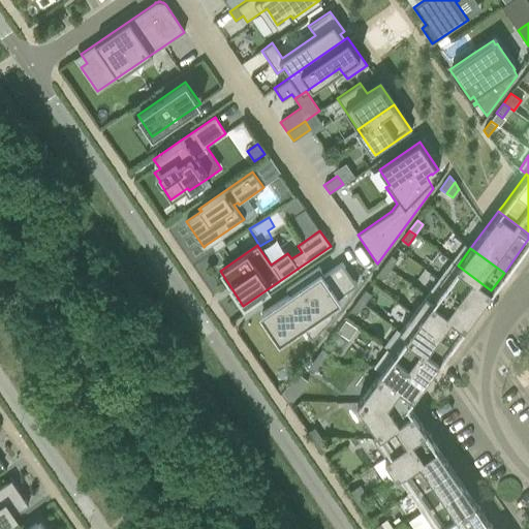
[(390,270),(397,260),(391,255),(383,266),(390,270)]
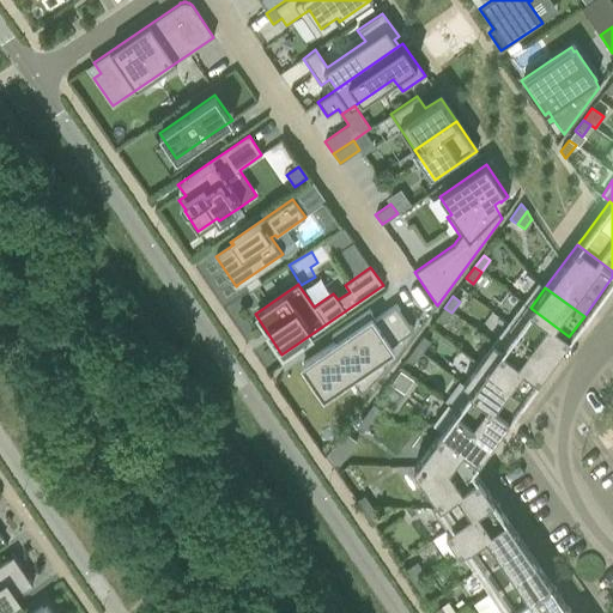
[(508,323),(554,357),(569,337),(530,308),(523,302),(508,323)]
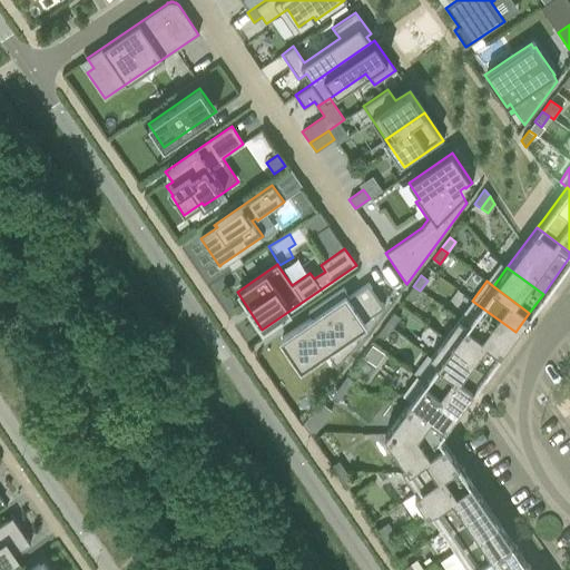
[(312,317),(282,338),(284,342),(285,341),(284,337),(291,333),(307,356),(328,342),(333,347),(341,359),(334,365),(336,366),(360,340),(359,338),(357,340),(353,334),(353,333),(351,330),(363,321),(364,321),(384,307),(383,305),(373,291),(369,284),(367,284),(349,296),(346,298),(343,293),(345,292),(343,287),(308,311),(307,311),(312,316),(312,317)]
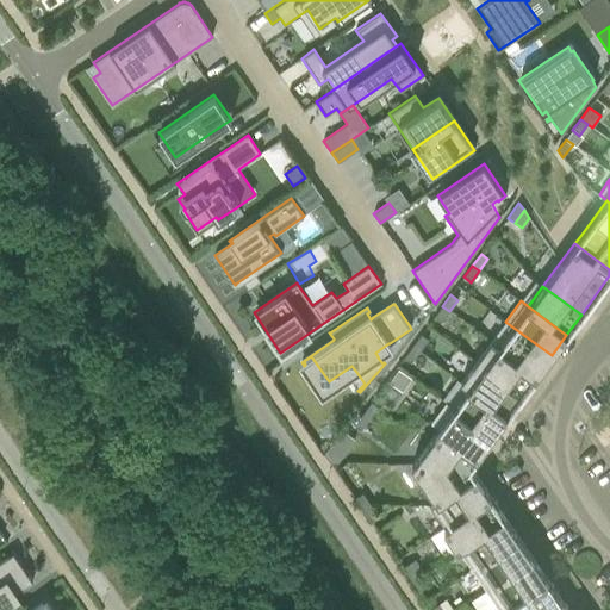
[(441,323),(449,311),(442,306),(434,318),(441,323)]
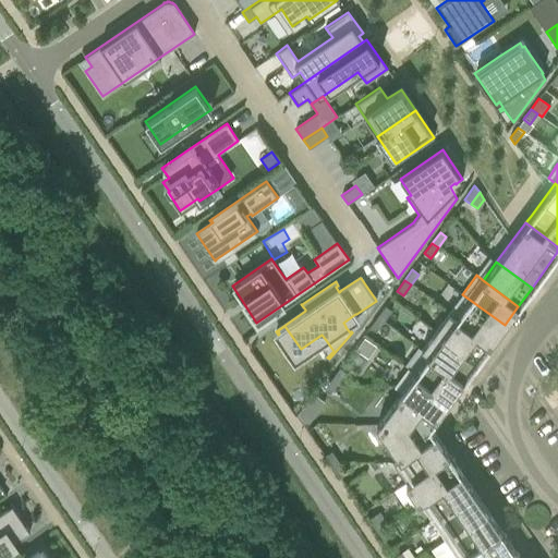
[(448,313),(490,343),(505,325),(462,294),(448,313)]
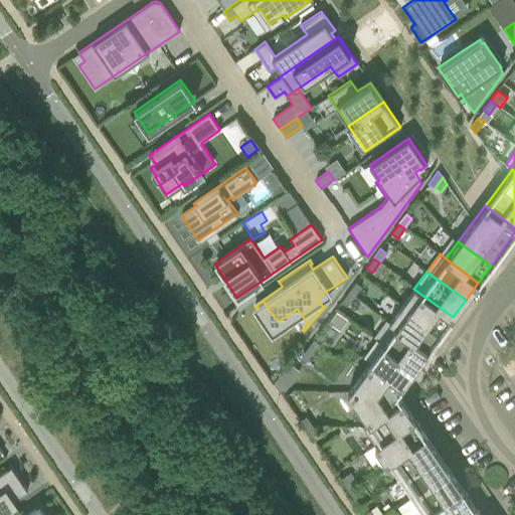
[(354,297),(361,287),(355,283),(348,293),(354,297)]
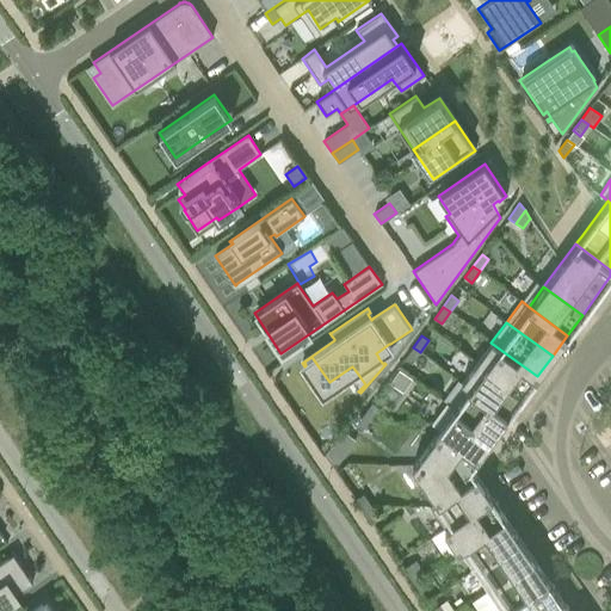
[(491,343),(476,363),(522,396),(537,376),(491,343)]
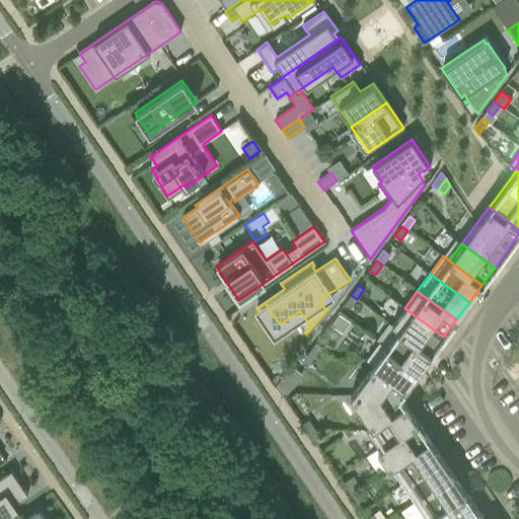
[(350,309),(357,299),(351,295),(344,304),(350,309)]
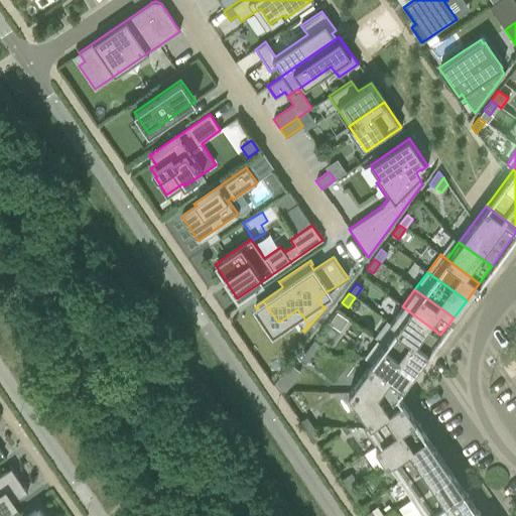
[(402,306),(389,324),(396,328),(428,352),(440,335),(402,306)]
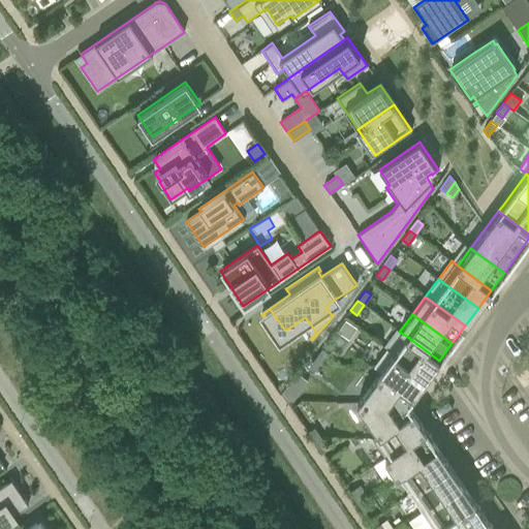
[(345,320),(337,332),(348,340),(356,329),(345,320)]
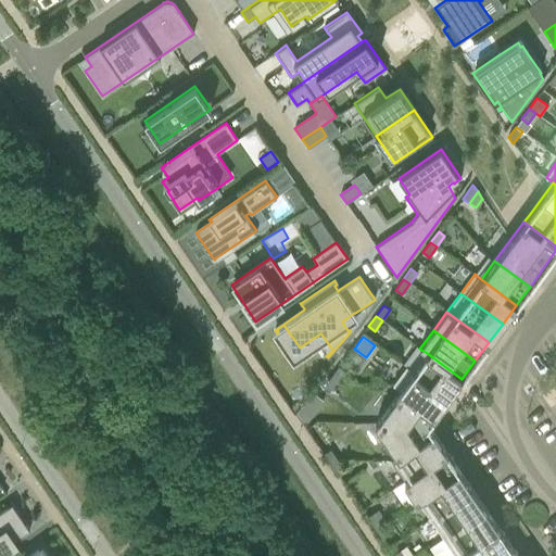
[(413,371),(449,397),(462,379),(427,353),(413,371)]
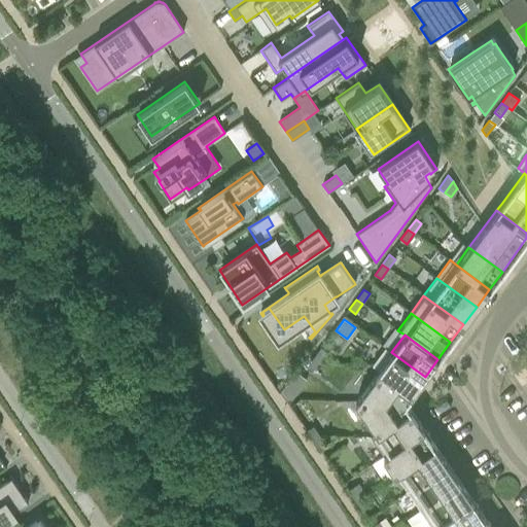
[(391,352),(385,347),(372,364),(379,370),(412,394),(425,377),(391,352)]
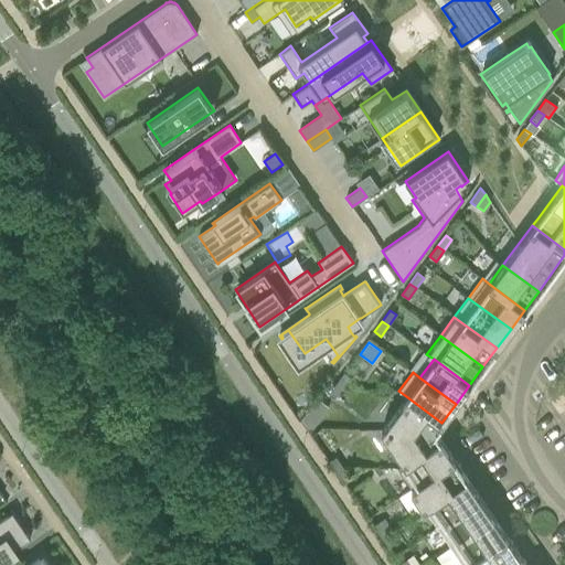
[(342,388),(350,377),(343,373),(336,384),(342,388)]
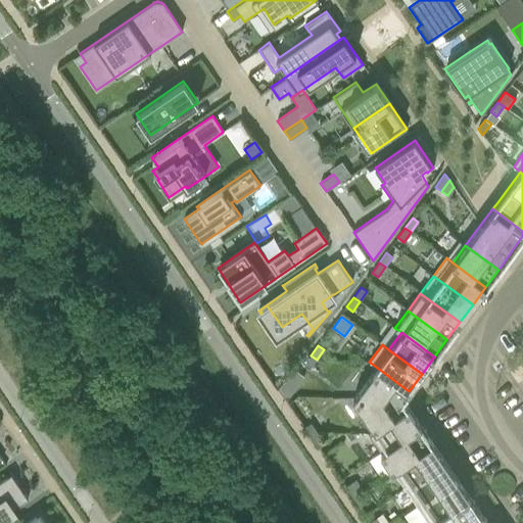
[(310,370),(317,360),(311,355),(303,365),(310,370)]
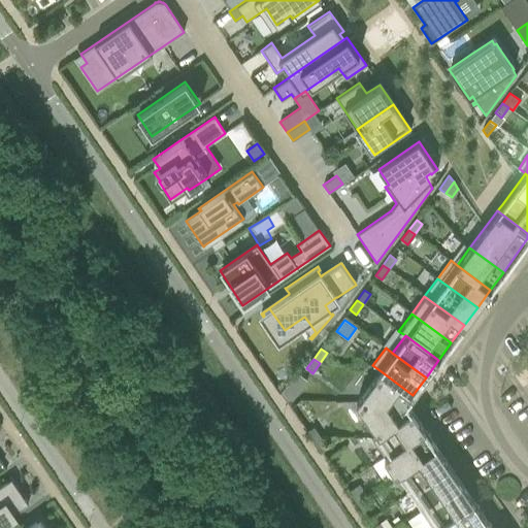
[(356,402),(397,402),(406,402),(413,395),(380,370),(356,402)]
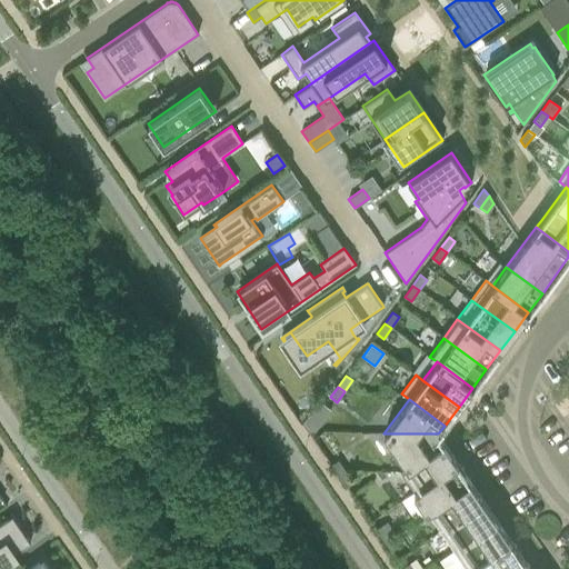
[(319,401),(303,421),(309,430),(316,430),(330,410),(319,401)]
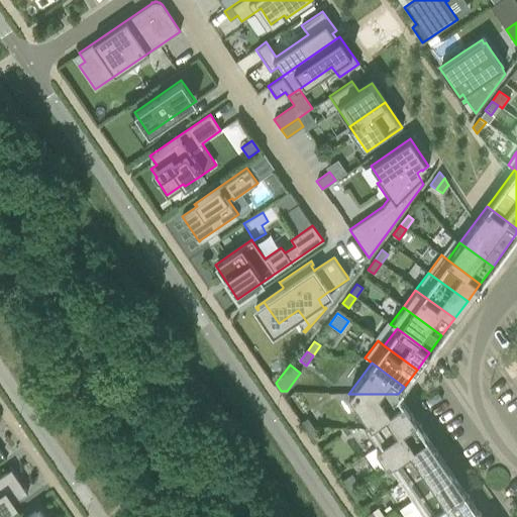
[(348,394),(370,424),(382,416),(397,406),(396,406),(403,401),(398,394),(389,394),(348,394)]
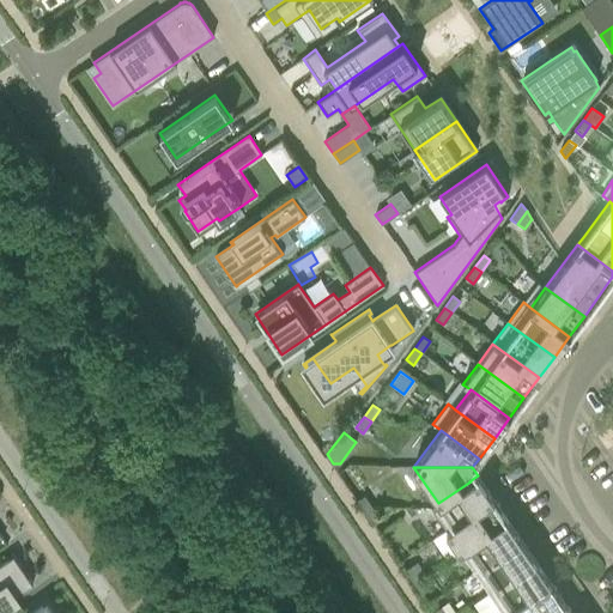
[(444,528),(489,499),(492,496),(478,475),(469,481),(471,481),(453,493),(438,503),(431,509),(444,528)]
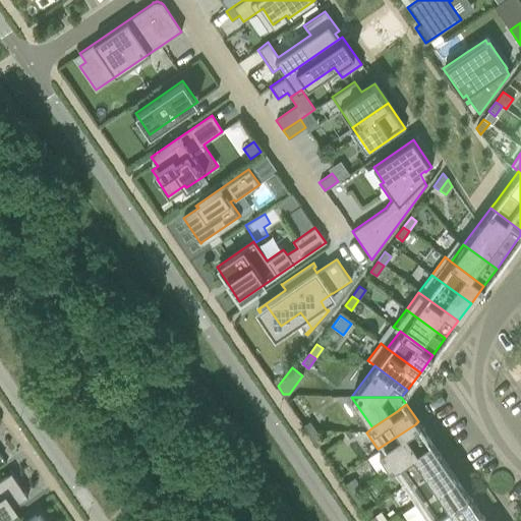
[(310,436),(316,431),(309,421),(303,425),(310,436)]
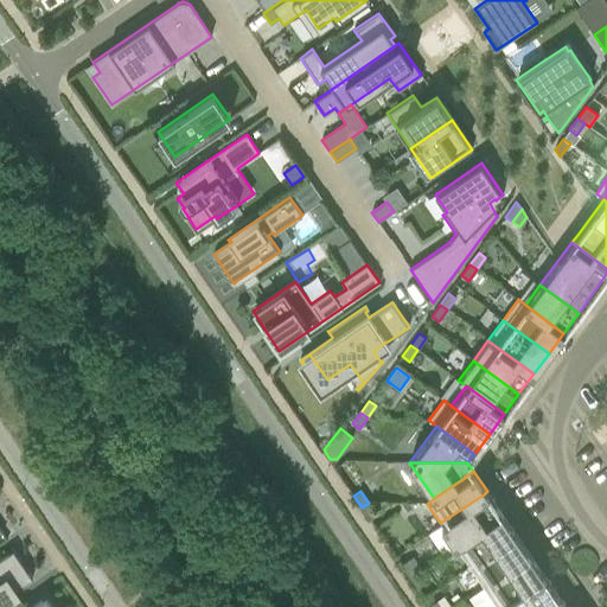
[(440,523),(455,545),(502,513),(487,491),(484,494),(440,523)]
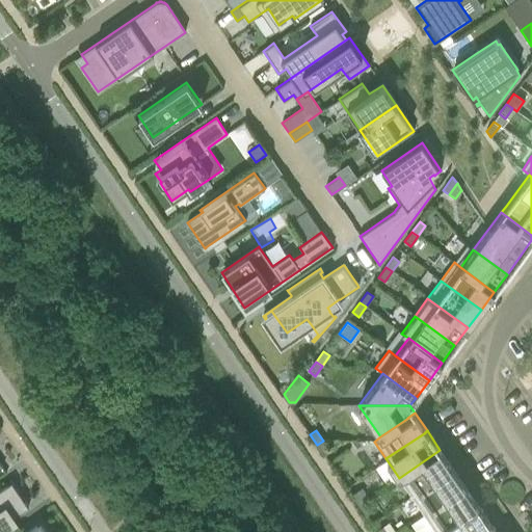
[(324,455),(330,451),(323,441),(317,445),(324,455)]
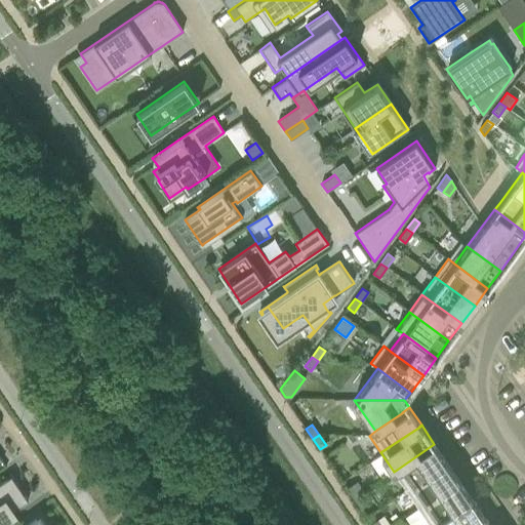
[(406,489),(447,462),(434,444),(394,472),(406,489)]
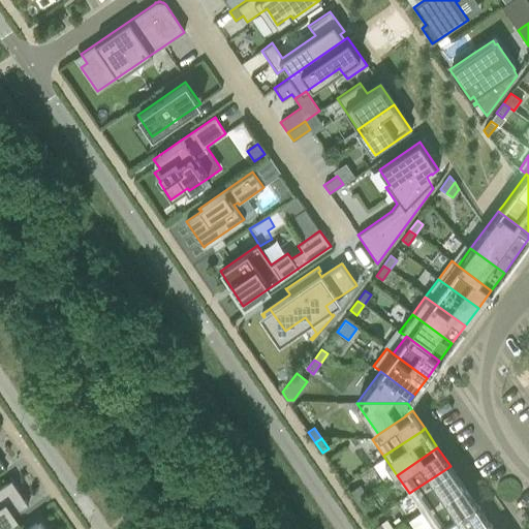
[(422,511),(462,484),(450,466),(409,493),(422,511)]
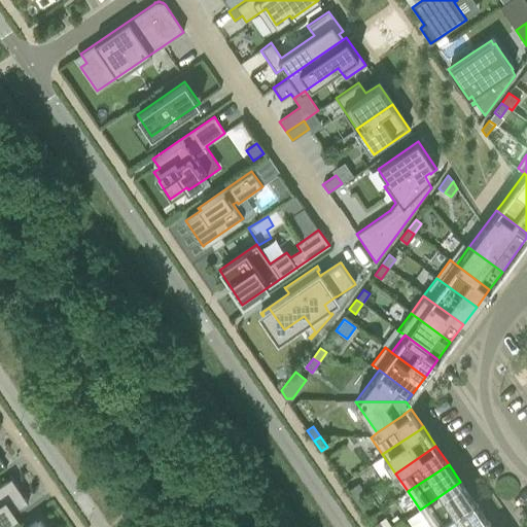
[(0,526),(4,526),(19,518),(18,517),(16,518),(12,513),(14,512),(28,502),(11,478),(0,485),(0,526)]
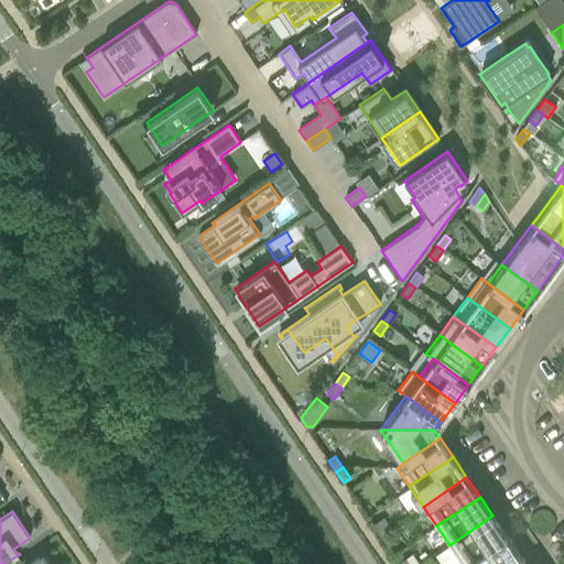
[(462,563),(506,534),(492,516),(449,545),(462,563)]
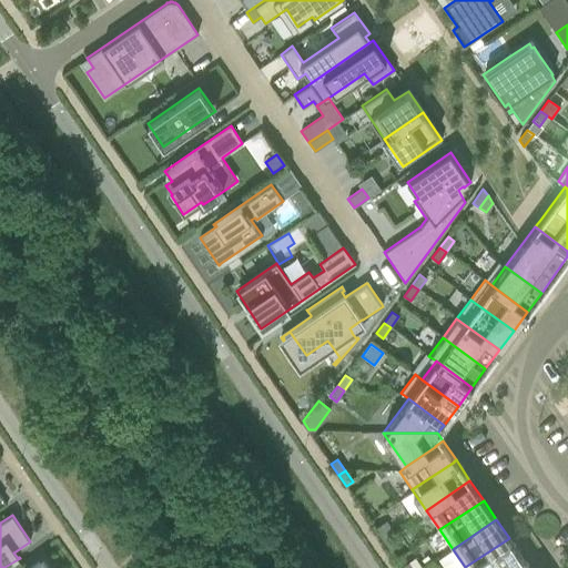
[(383,540),(389,536),(382,525),(375,529),(383,540)]
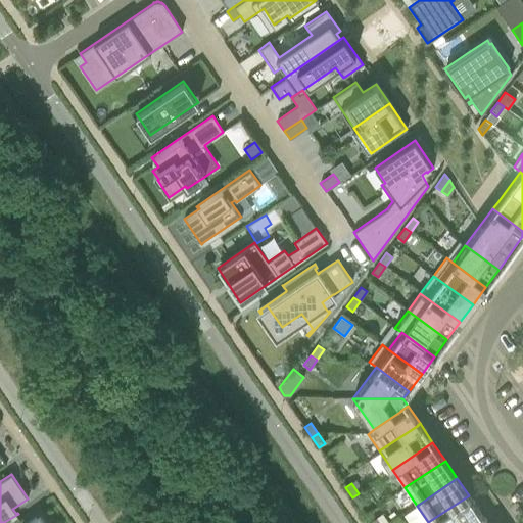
[(360,508),(366,504),(359,493),(352,497),(360,508)]
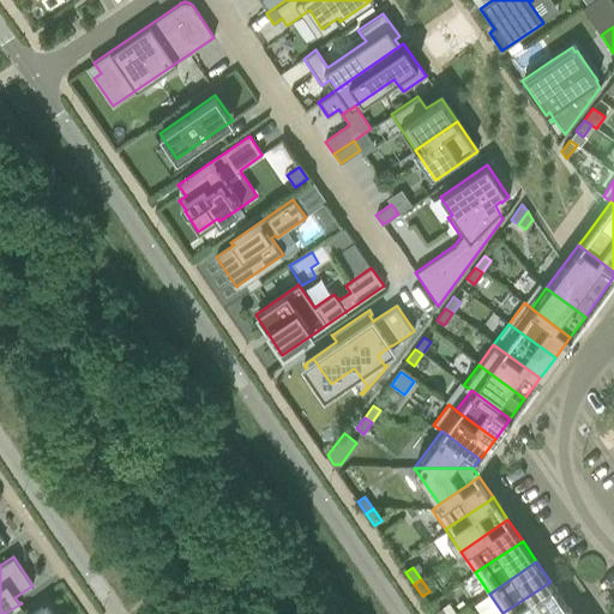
[(548,613),(565,603),(551,582),(503,613),(548,613)]
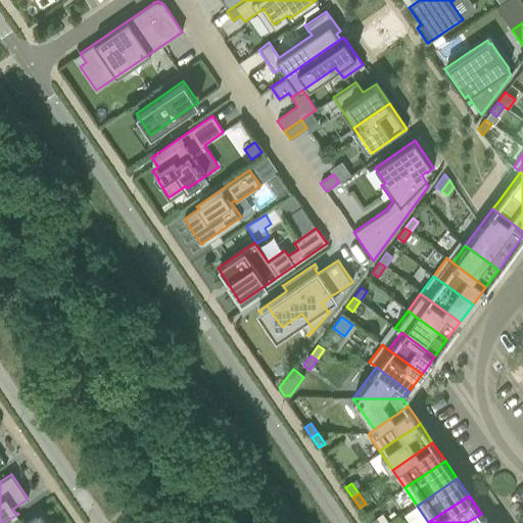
[(487,522),(481,514),(467,522),(487,522)]
